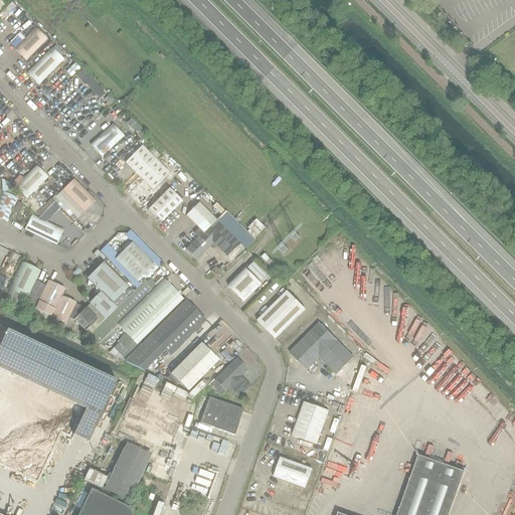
[(11,3),(0,14),(4,19),(16,8),(11,3)]
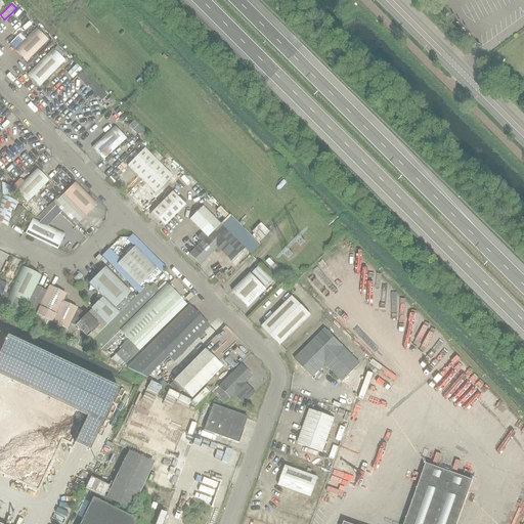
[(37,29),(14,51),(26,62),(48,41),(37,29)]
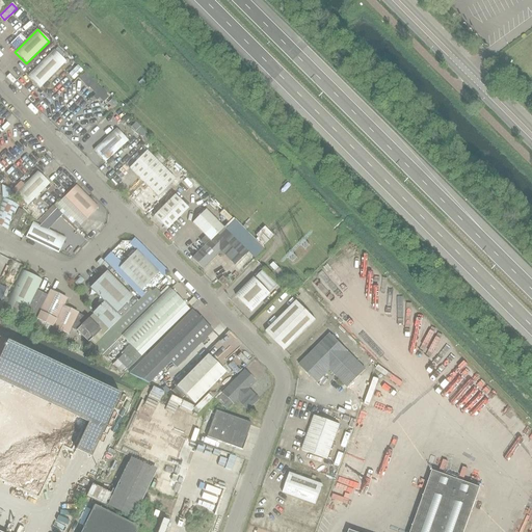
[(40,88),(61,67),(65,62),(54,51),(28,77),(40,88)]
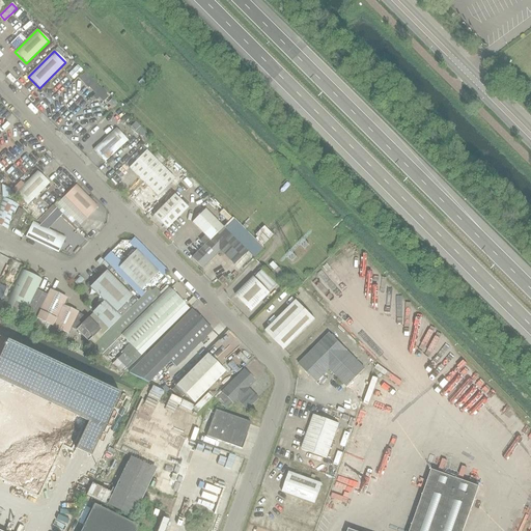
[(82,71),(77,66),(67,75),(73,80),(82,71)]
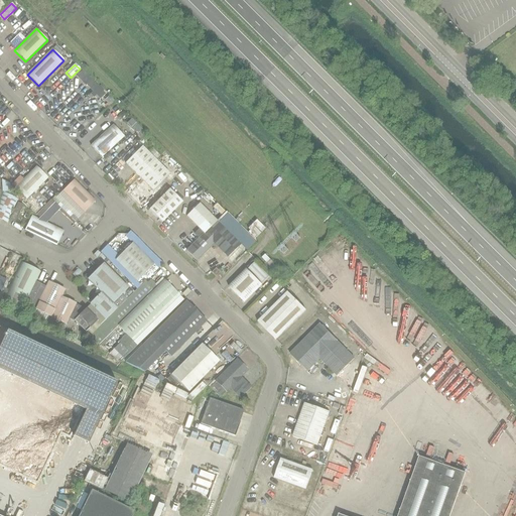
[(100,87),(99,89),(83,72),(77,77),(85,86),(86,85),(94,92),(91,95),(94,97),(96,95),(100,99),(104,95),(101,91),(102,90),(100,87)]
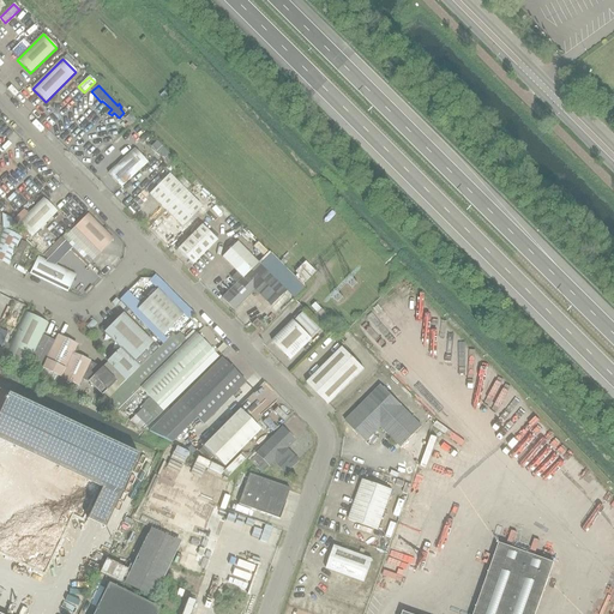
[(124,120),(130,126),(136,120),(130,114),(124,120)]
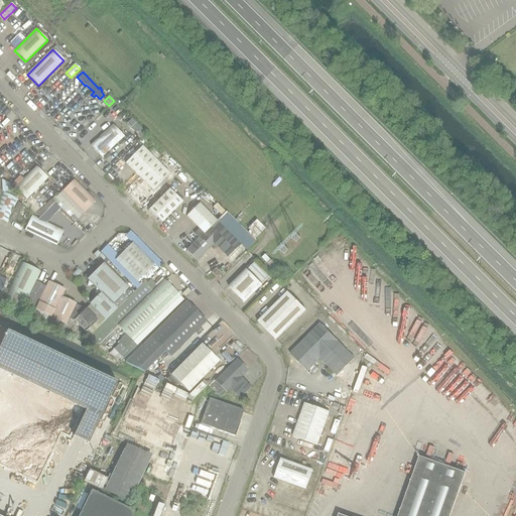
[(115,104),(79,140),(110,171),(146,135),(115,104)]
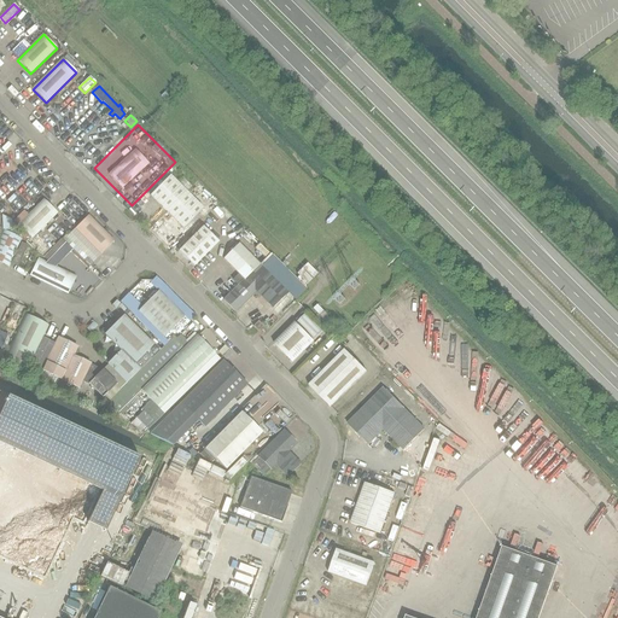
[(184,228),(203,209),(170,176),(150,196),(184,228)]
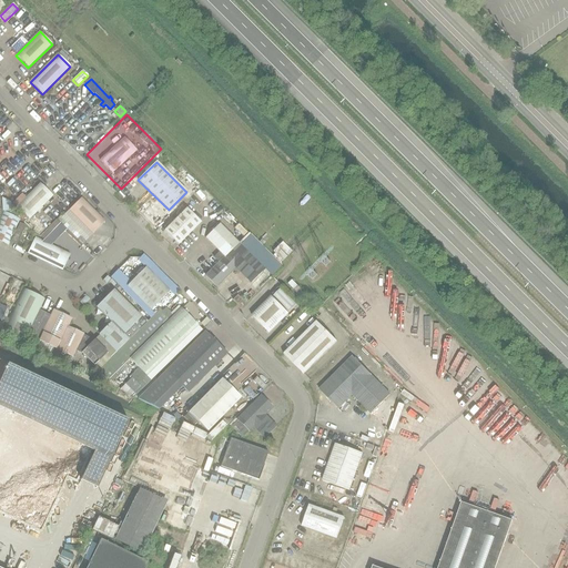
[(40,184),(17,208),(29,220),(52,196),(40,184)]
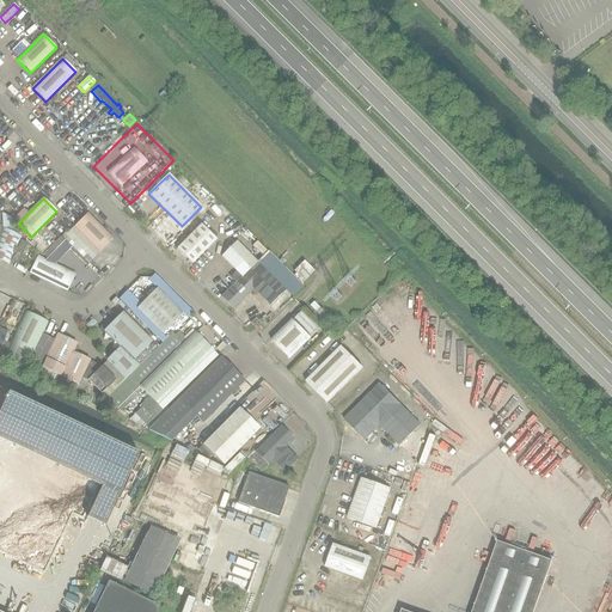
[(11,219),(1,214),(2,228),(12,232),(11,219)]
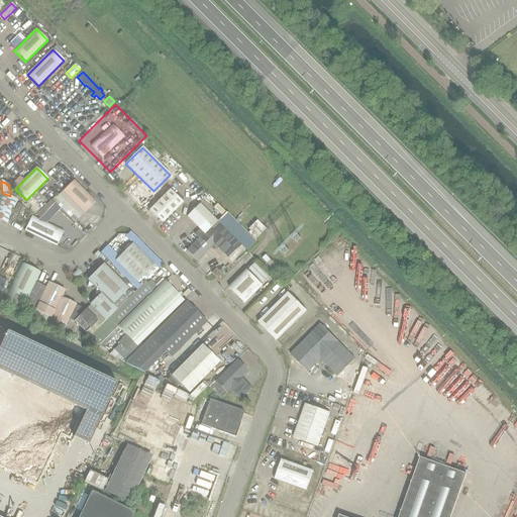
[(95,202),(74,181),(63,192),(84,213),(95,202)]
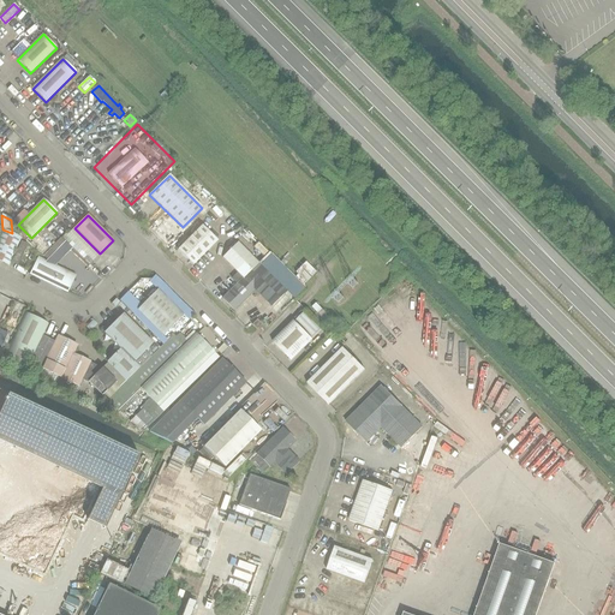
[(177,251),(192,266),(218,242),(202,226),(177,251)]
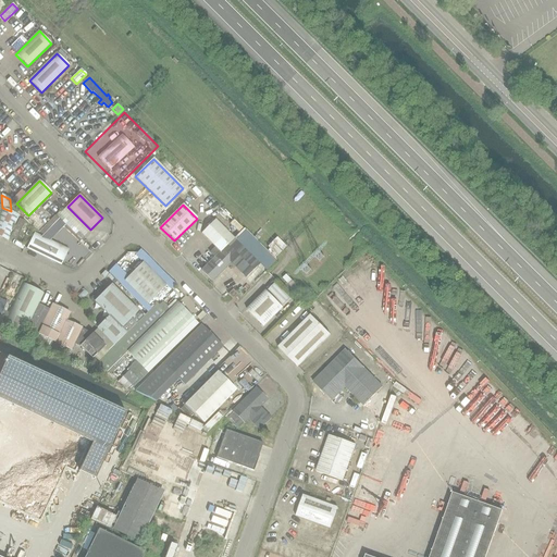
[(67,207),(58,215),(81,239),(90,230),(67,207)]
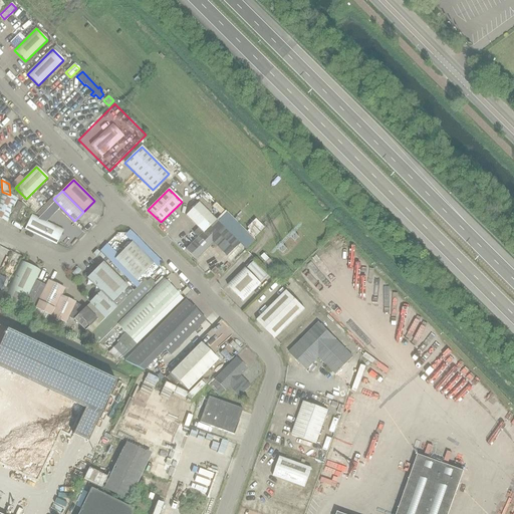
[(0,219),(7,223),(18,200),(2,192),(0,195),(0,219)]
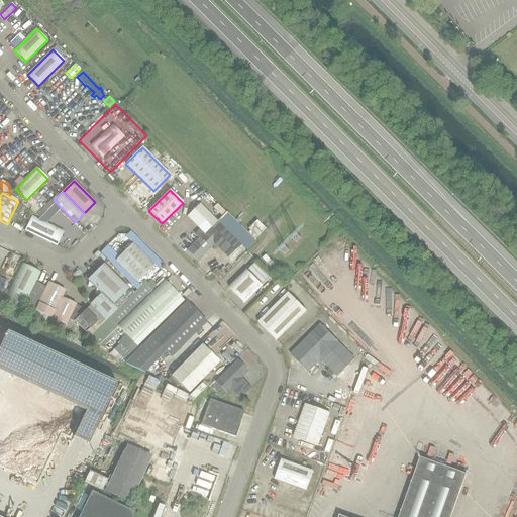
[(23,206),(17,204),(9,220),(15,223),(23,206)]
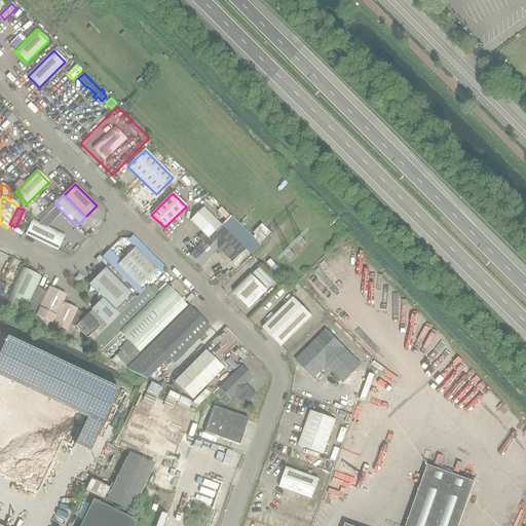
[(190,256),(193,259),(224,229),(202,208),(190,221),(203,233),(198,238),(202,243),(190,256)]
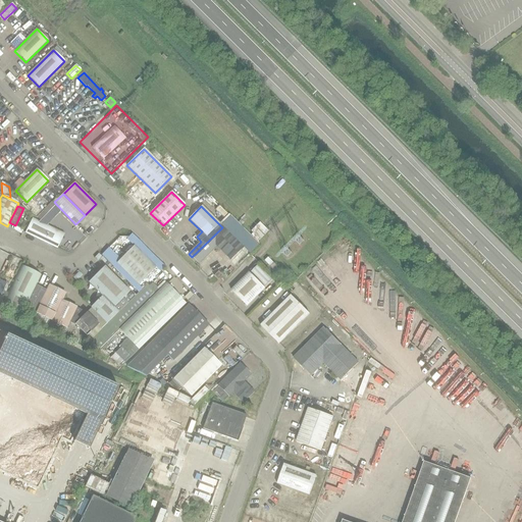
[(64,235),(32,218),(24,233),(57,249),(62,239),(64,235)]
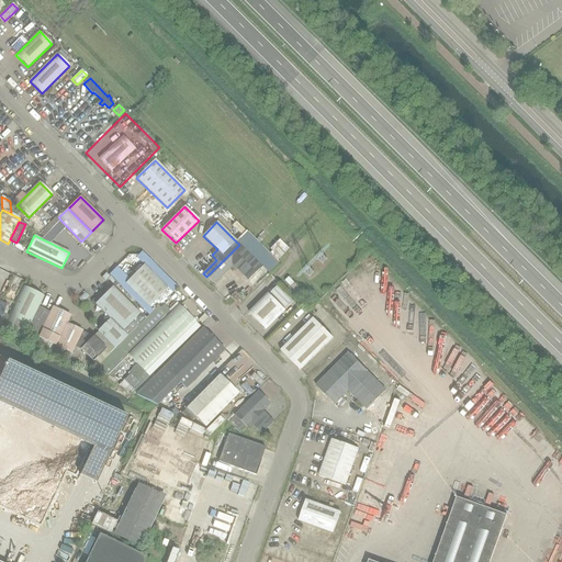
[(233,266),(248,280),(261,267),(239,245),(206,277),(214,284),(233,266)]
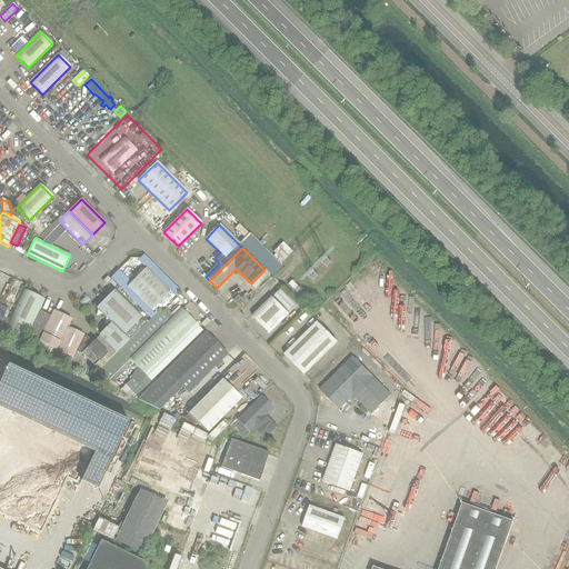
[(170,292),(146,268),(127,287),(151,311),(170,292)]
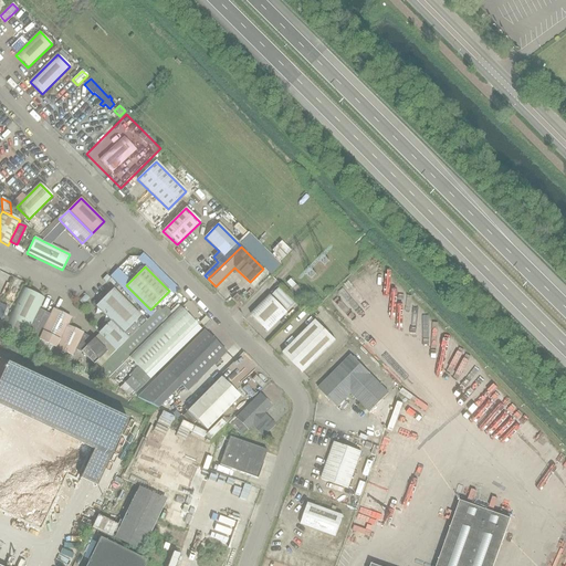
[(22,287),(8,317),(3,328),(25,339),(25,337),(40,310),(44,299),(22,287)]
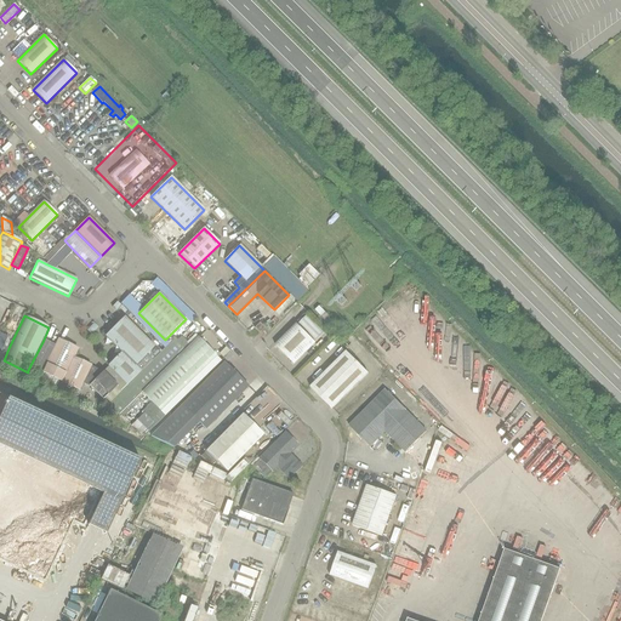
[(124,317),(104,336),(135,366),(154,347),(124,317)]
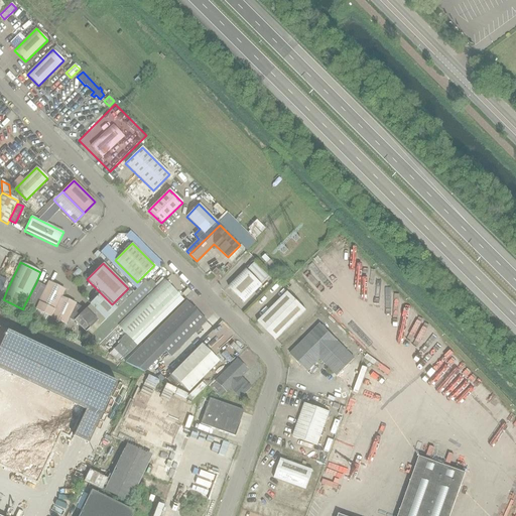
[(76,278),(82,273),(78,269),(73,275),(76,278)]
